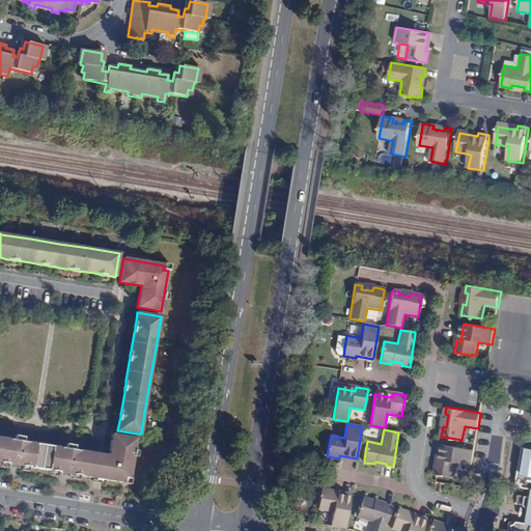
[(133,456),(134,450),(136,439),(112,435),(109,451),(109,455),(99,454),(73,450),(67,449),(21,442),(16,441),(0,438),(0,462),(1,463),(7,464),(10,465),(10,468),(19,469),(19,466),(22,467),(28,467),(52,471),(58,472),(62,473),(61,476),(70,477),(71,474),(74,475),(80,475),(95,478),(105,479),(107,480),(122,482),(123,482),(124,478),(130,479),(132,462),(133,456)]
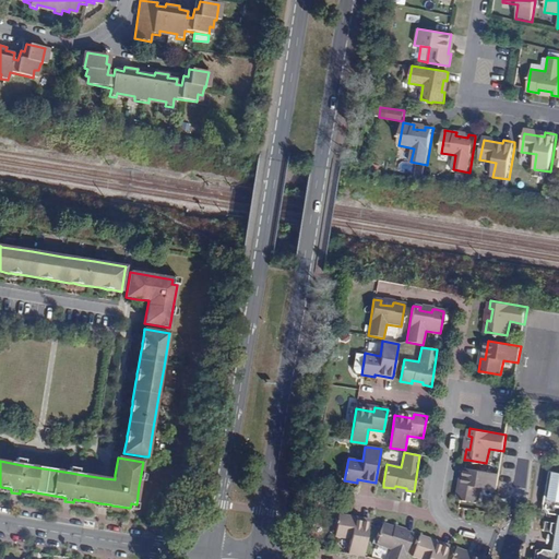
[(483,488),(497,490),(500,474),(466,468),(463,488),(460,487),(459,491),(458,499),(461,499),(480,502),(483,488)]
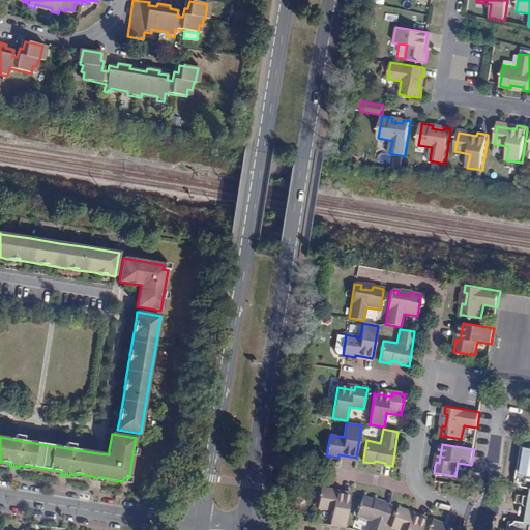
[(331,512),(329,526),(345,528),(350,496),(333,493),(333,491),(327,490),(321,489),(318,510),(331,512)]
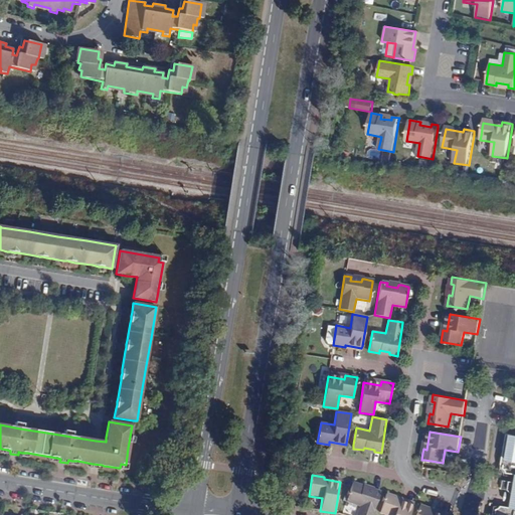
[(359,507),(356,514),(371,514),(380,492),(373,490),(372,492),(362,489),(363,486),(357,484),(353,483),(346,503),(359,507)]
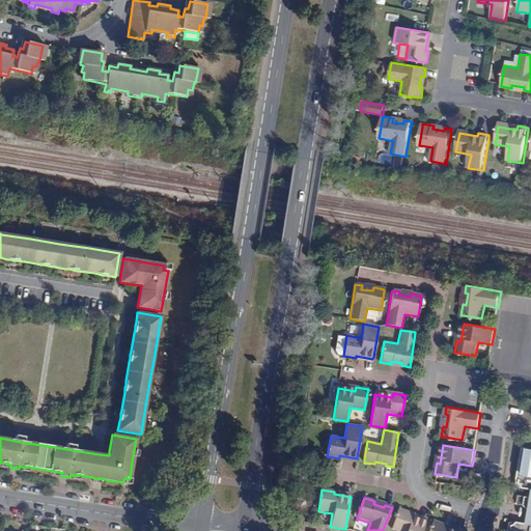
[(422,530),(425,522),(409,516),(410,513),(398,509),(391,530),(393,530),(422,530)]
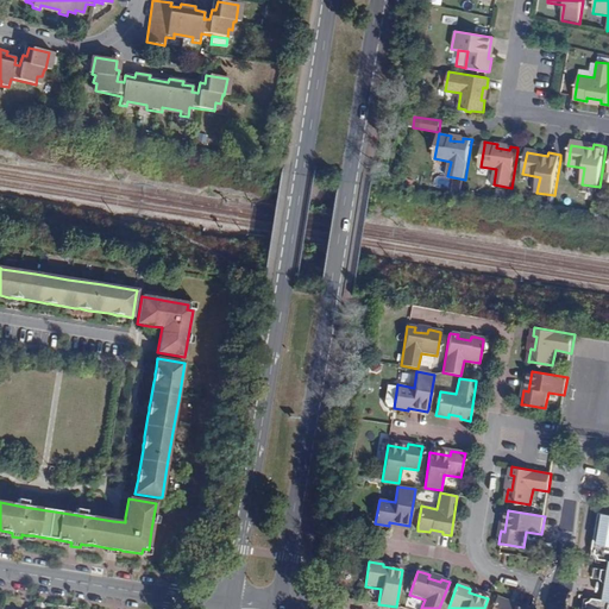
[(469,592),(488,598),(489,595),(478,591),(470,589),(469,592)]
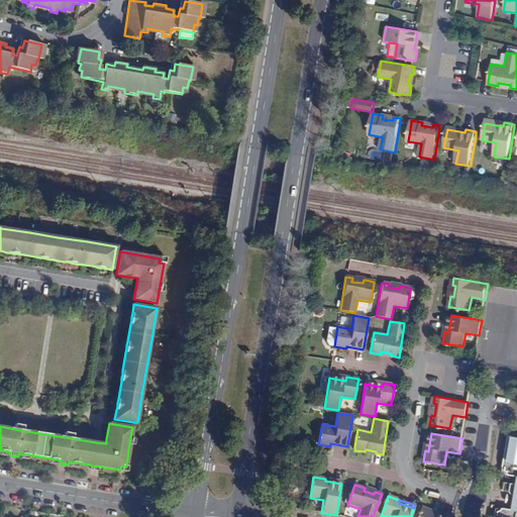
[(439,516),(432,514),(432,511),(421,507),(417,516),(439,516)]
